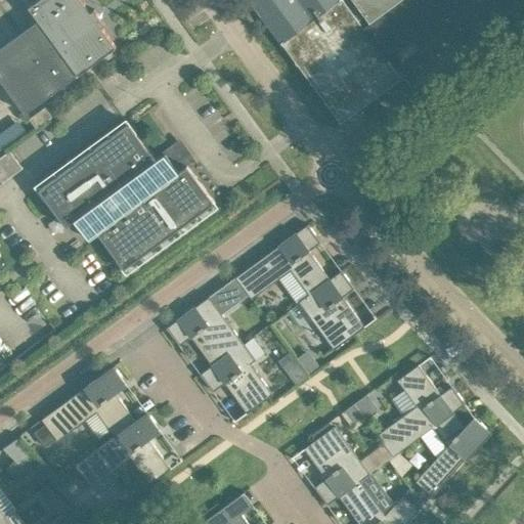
[(39,19),(0,47),(0,77),(26,113),(117,46),(101,27),(105,24),(94,8),(91,11),(82,0),(37,0),(29,6),(39,19)]
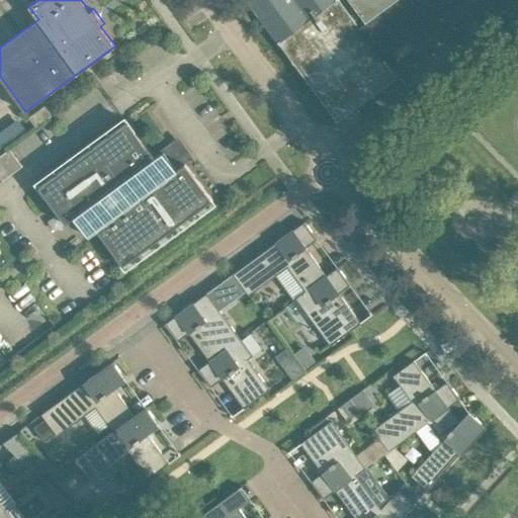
[(348,0),(387,53),(459,0),(348,0)]
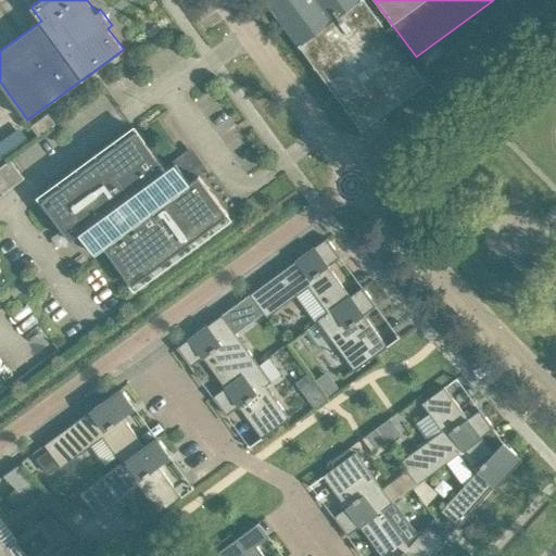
[(497,88),(503,96),(512,88),(506,80),(497,88)]
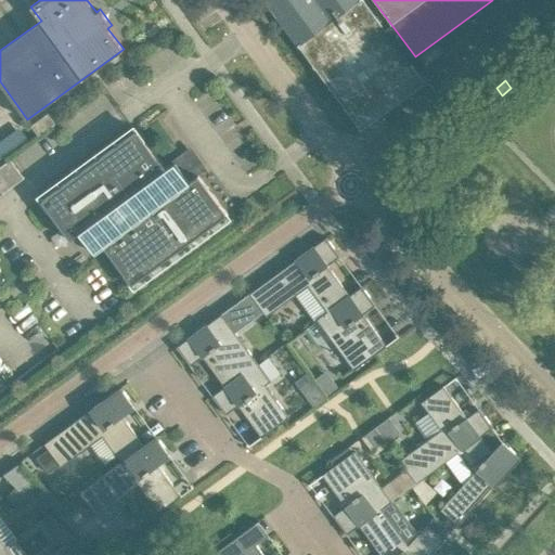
[(40,119),(31,125),(39,136),(56,124),(50,115),(49,113),(40,119)]
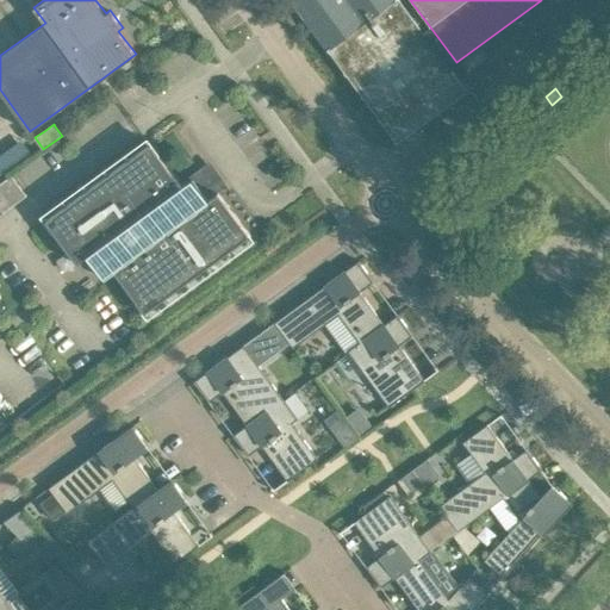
[(45,219),(78,262),(88,255),(94,263),(91,266),(95,274),(100,272),(105,277),(114,269),(145,311),(250,235),(222,195),(219,192),(226,187),(203,169),(181,185),(150,142),(45,219)]
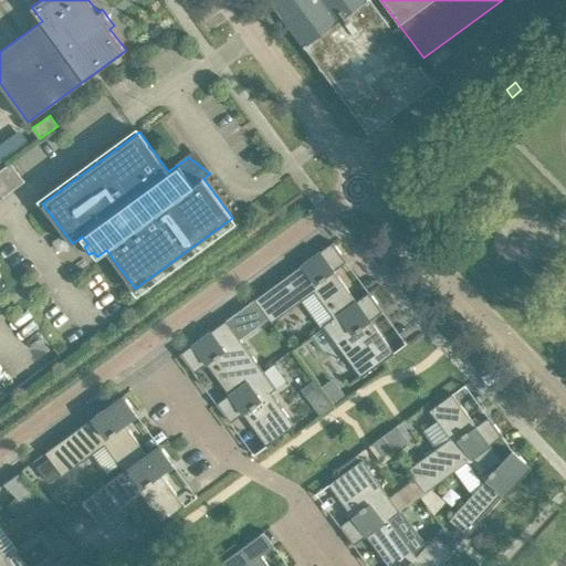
[(11,161),(0,169),(0,191),(3,197),(24,180),(11,161)]
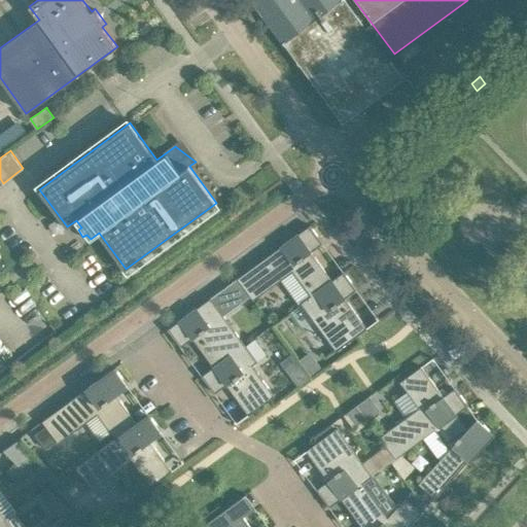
[(331,279),(312,250),(322,242),(312,227),(313,227),(311,224),(238,278),(240,281),(240,280),(253,300),(293,271),(311,295),(331,279)]
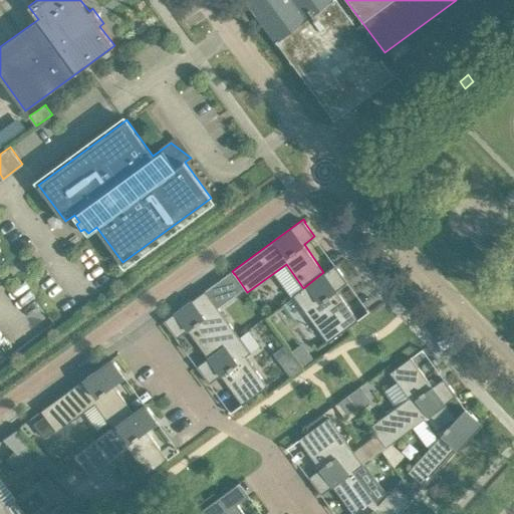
[(328,341),(347,327),(358,319),(336,290),(347,281),(337,267),(335,264),(323,272),(303,288),(294,295),(328,341)]
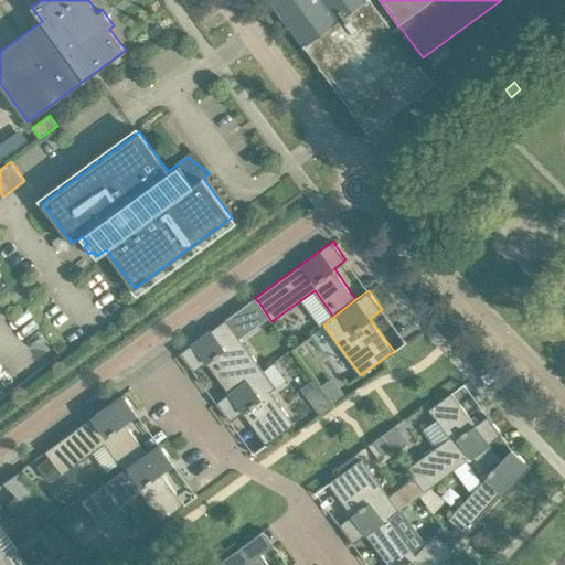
[(263,369),(226,319),(180,352),(182,355),(194,371),(206,362),(230,393),(263,369)]
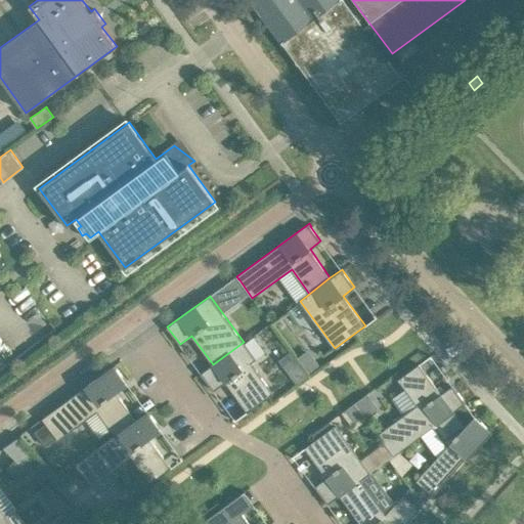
[(273,393),(251,362),(256,359),(244,342),(213,364),(201,373),(203,376),(214,390),(225,382),(248,411),(273,393)]
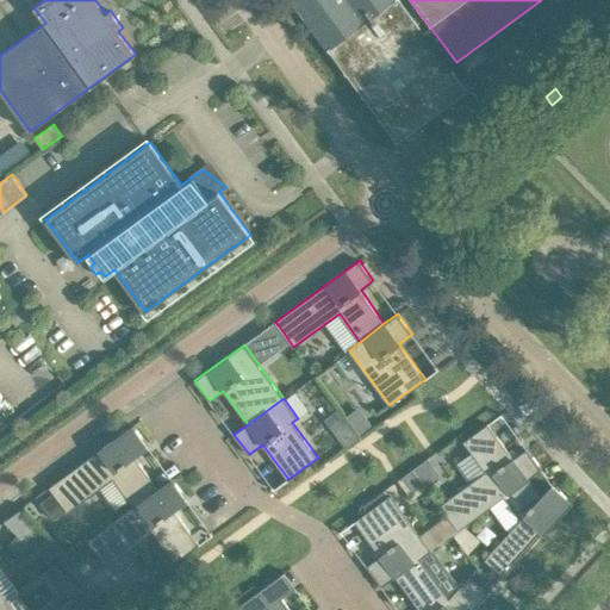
[(365,414),(352,422),(360,434),(372,424),(365,414)]
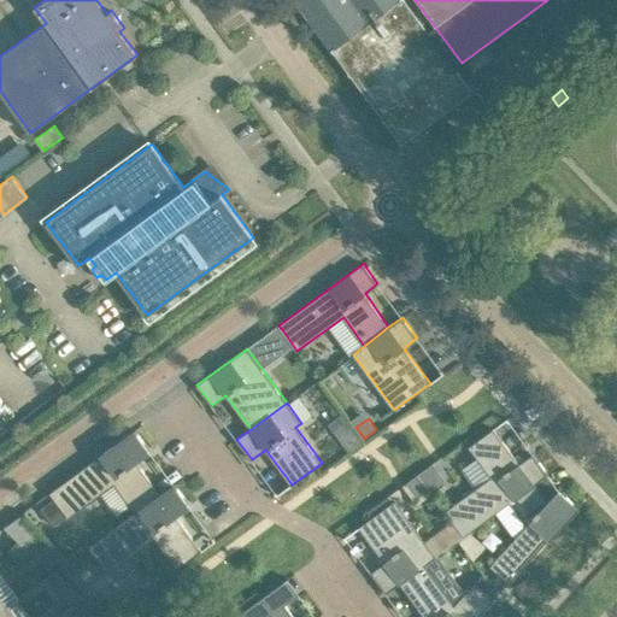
[(519,463),(493,428),(480,438),(469,446),(491,477),(445,511),(463,536),(470,530),(495,512),(510,503),(534,485),(548,474),(533,453),(519,463)]
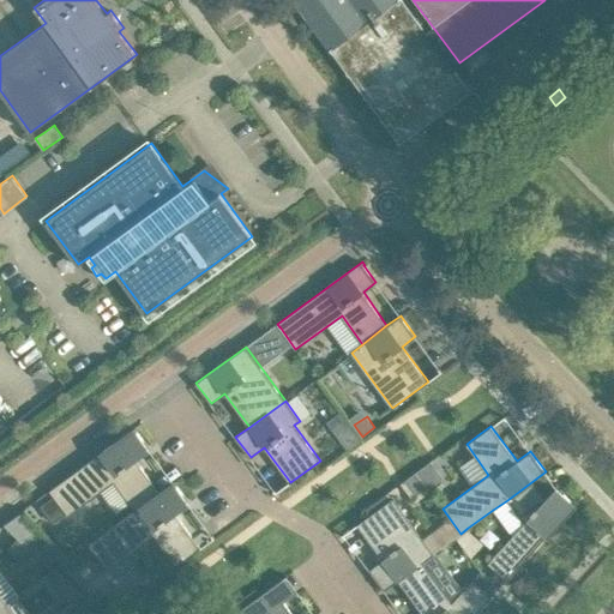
[(160,493),(136,459),(149,449),(137,432),(134,428),(128,433),(109,447),(66,479),(49,491),(54,497),(66,512),(68,515),(68,516),(114,482),(136,511),(160,493)]
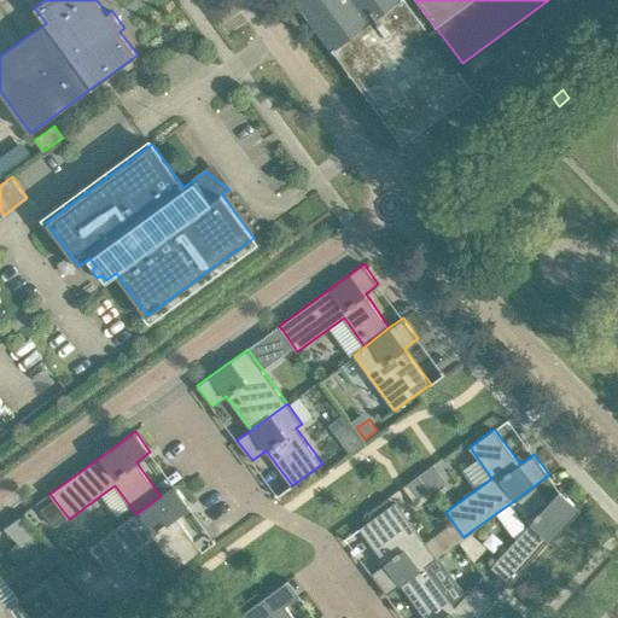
[(353,431),(340,439),(350,452),(361,442),(353,431)]
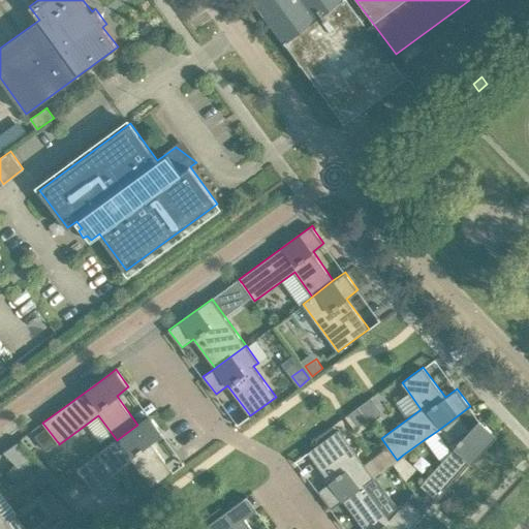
[(377,412),(368,399),(359,406),(363,413),(368,419),(377,412)]
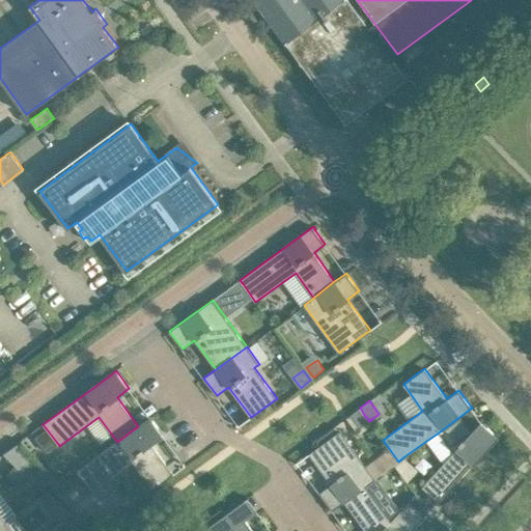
[(364,415),(360,408),(352,414),(357,420),(364,415)]
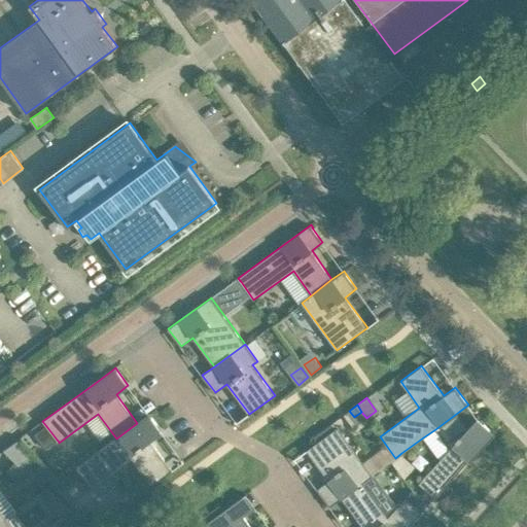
[(172,470),(150,441),(162,431),(151,417),(149,414),(137,423),(116,438),(76,467),(93,488),(93,489),(132,460),(151,486),(159,481),(172,470)]
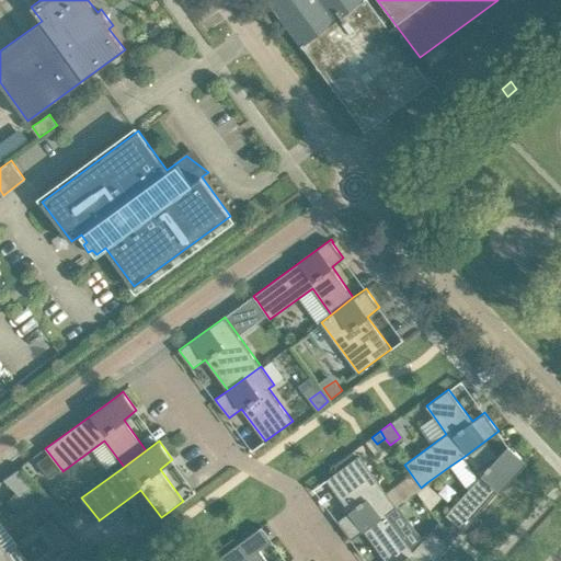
[(497,457),(485,441),(464,457),(479,478),(468,490),(445,514),(462,529),(525,460),(523,458),(522,458),(507,445),(504,449),(497,457)]
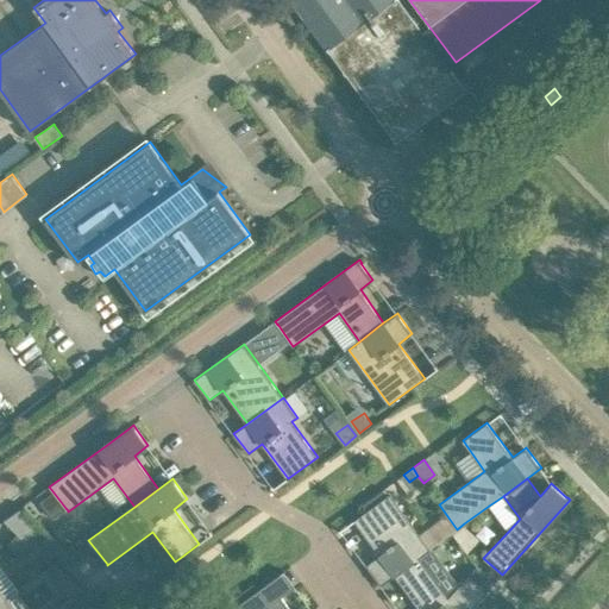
[(66,508),(54,493),(41,502),(52,518),(66,508)]
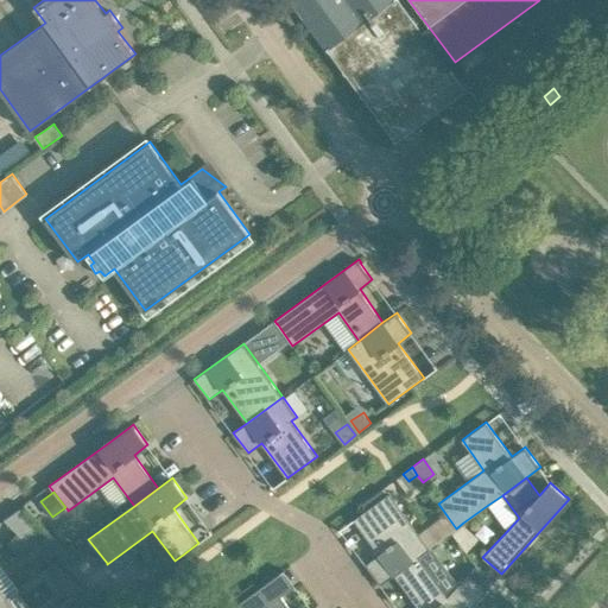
[(380,584),(393,575),(417,556),(429,548),(390,493),(378,501),(366,510),(353,519),(379,553),(366,564),(378,581),(380,584)]
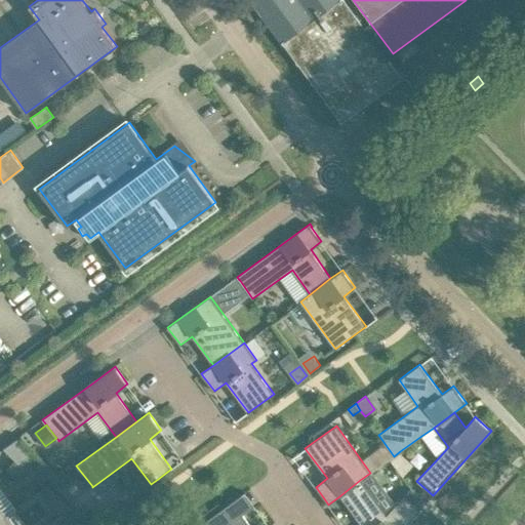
[(22,468),(33,455),(15,438),(1,448),(13,460),(22,468)]
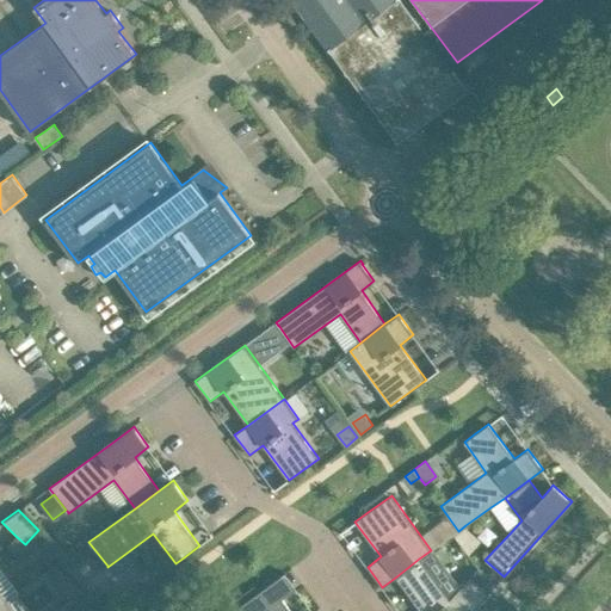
[(482,539),(466,525),(458,531),(454,535),(468,554),(482,539)]
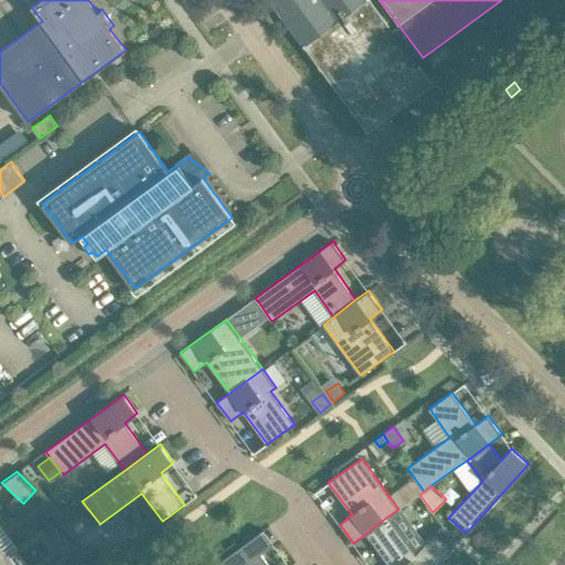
[(14,496),(6,504),(17,514),(25,505),(23,503),(14,496)]
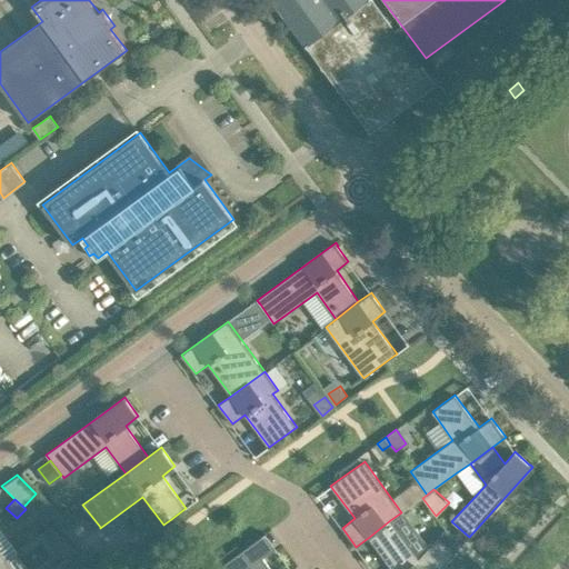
[(68,526),(80,517),(75,509),(62,518),(68,526)]
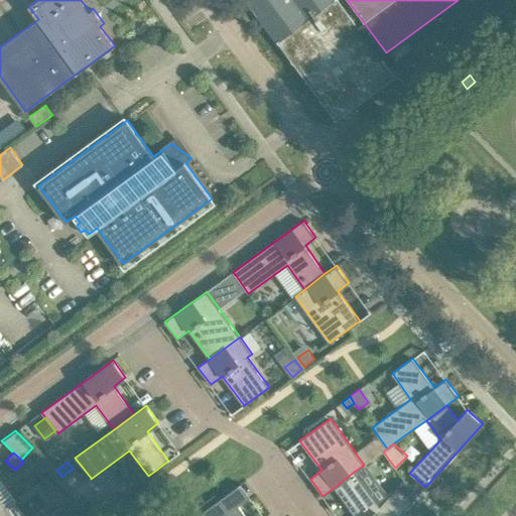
[(379,505),(354,472),(334,488),(355,515),(398,515),(413,501),(407,496),(397,487),(389,495),(379,505)]
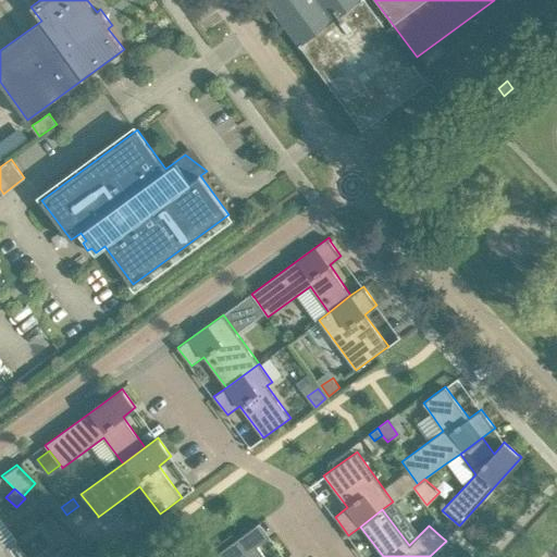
[(50,517),(41,522),(57,547),(65,542),(50,517)]
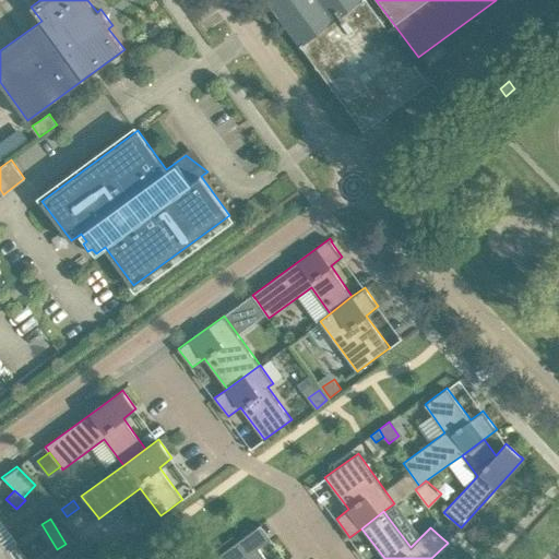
[(437,520),(430,527),(441,537),(449,530),(437,520)]
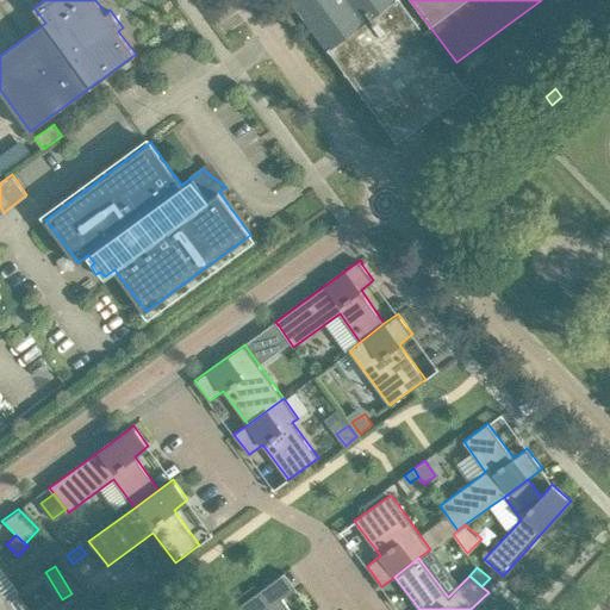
[(292,609),(280,593),(274,598),(265,586),(231,609),(292,609)]
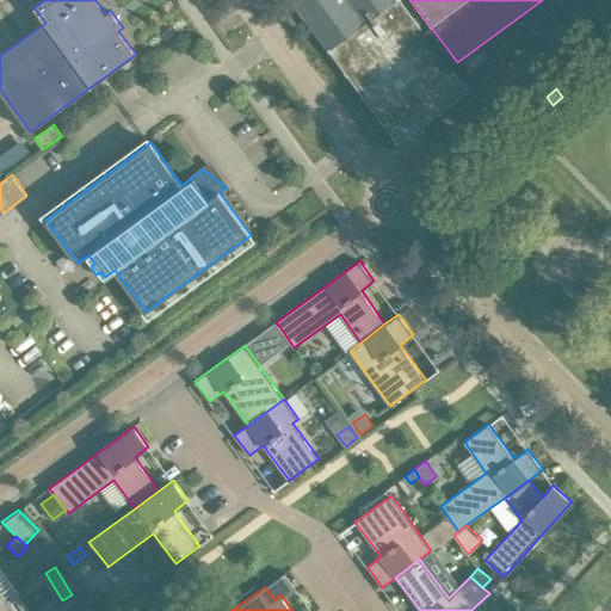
[(85,610),(90,609),(76,596),(62,605),(67,610),(85,610)]
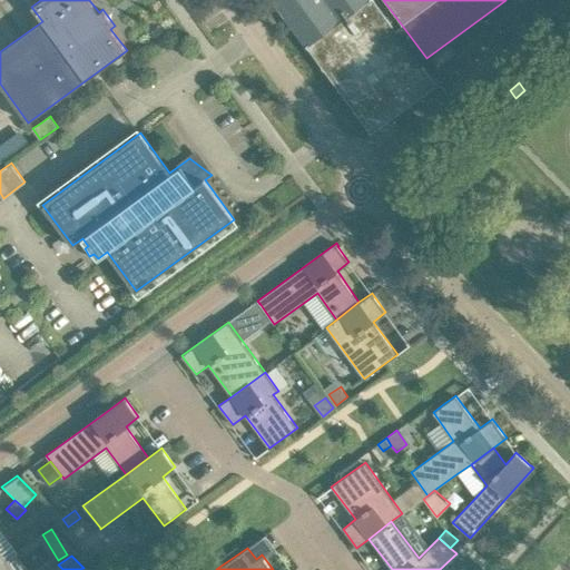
[(10,569),(5,562),(6,561),(5,560),(0,563),(0,569),(10,569)]
